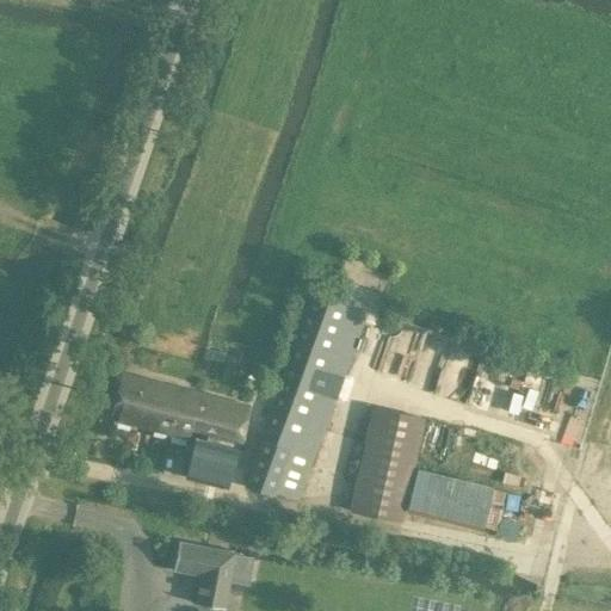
[(310,294),(245,486),(296,500),(366,313),(310,294)]
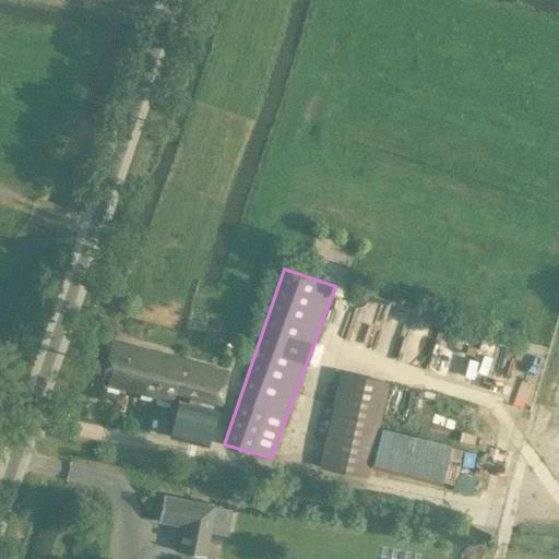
[(171,401),(174,392),(221,404),(228,371),(110,342),(100,383),(171,401)]
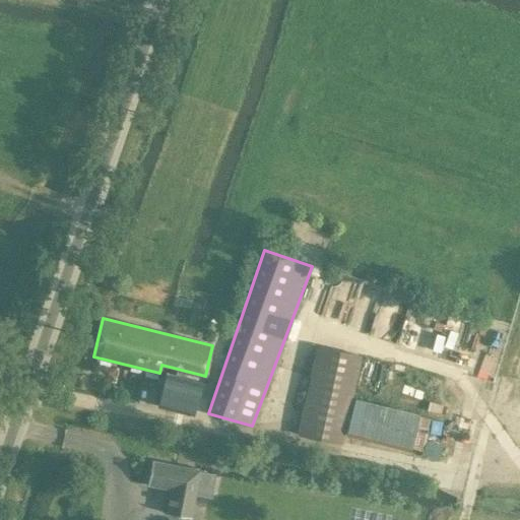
[(322,342),(302,433),(349,444),(351,436),(450,459),(458,420),(358,397),(368,353),(322,342)]
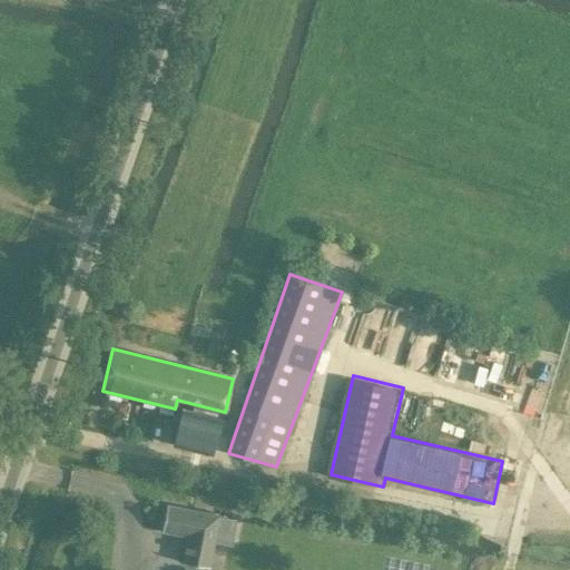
[(219,418),(182,409),(173,444),(210,454),(219,418)]
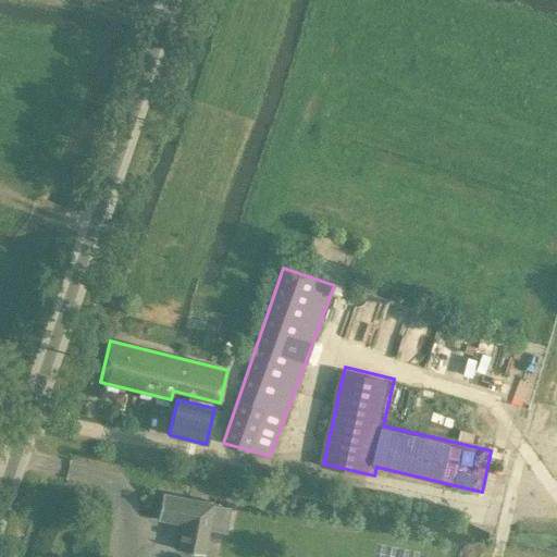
[(222,507),(213,506),(214,504),(162,493),(157,520),(183,524),(177,549),(203,555),(209,529),(218,531),(222,507)]
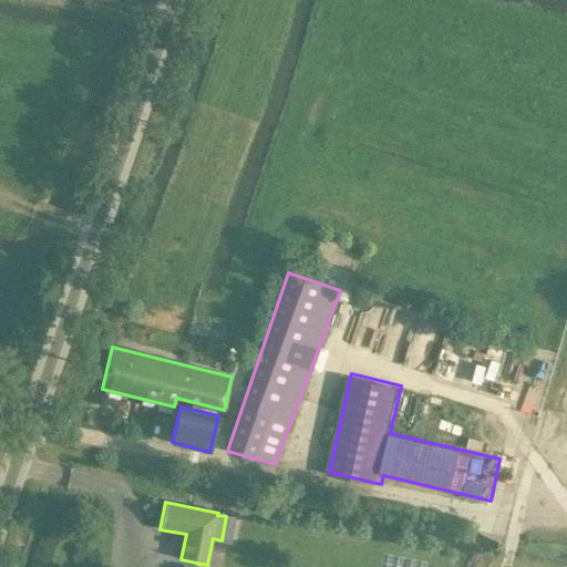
All buildings are outlined.
